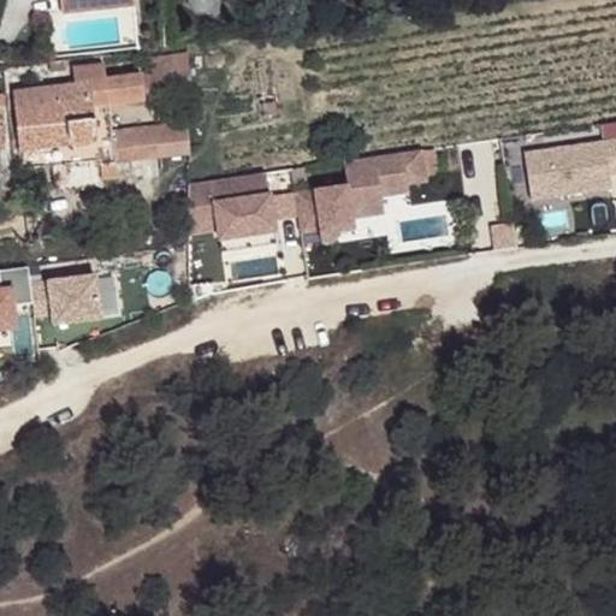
[(59,0),(61,15),(94,11),(92,0),(59,0)]
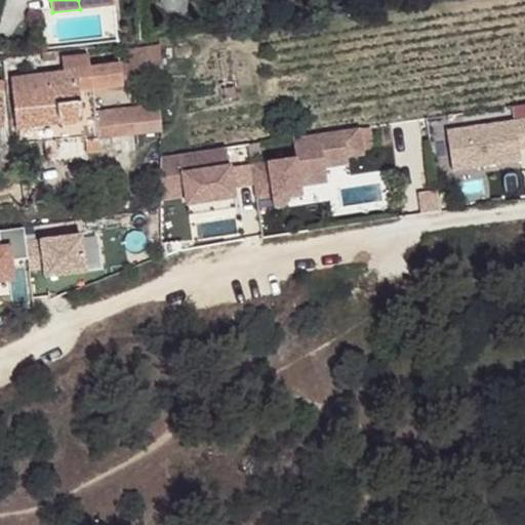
[(78,0),(80,9),(114,5),(113,0),(78,0)]
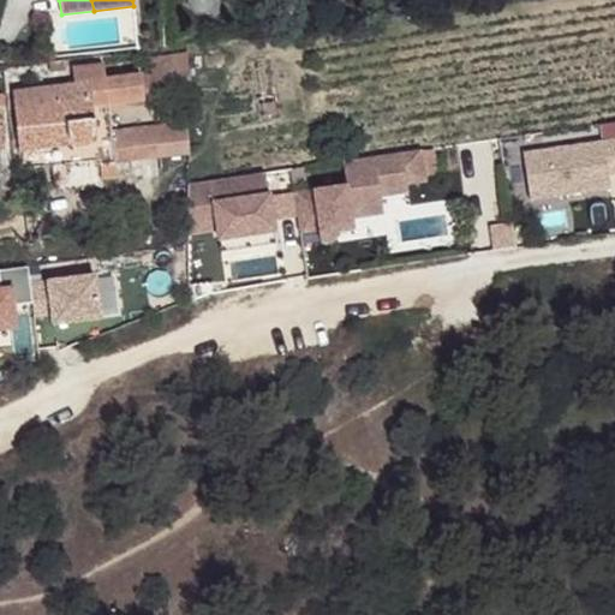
[(196,16),(208,15),(215,6),(214,0),(186,0),(186,6),(196,16)]
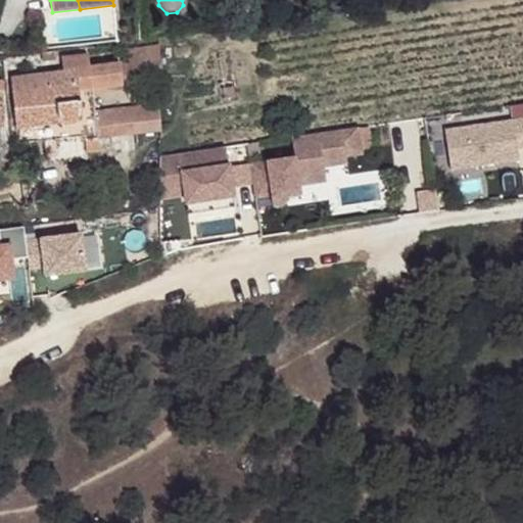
[(120,51),(123,75),(162,69),(159,47),(120,51)]
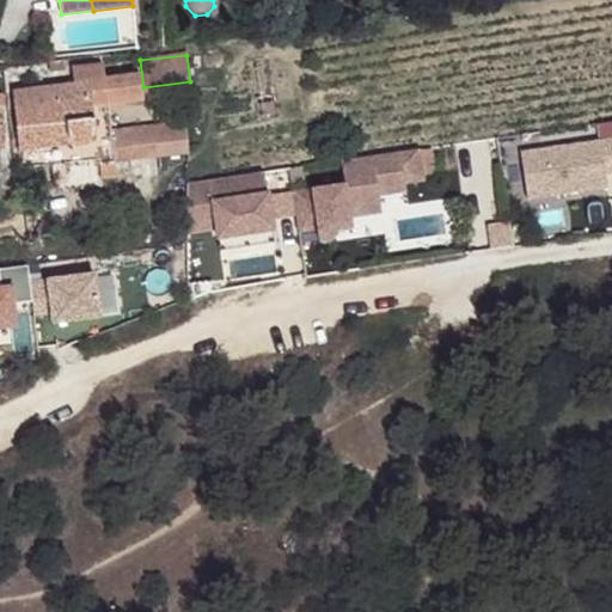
[(49,62),(50,74),(65,71),(63,61),(49,62)]
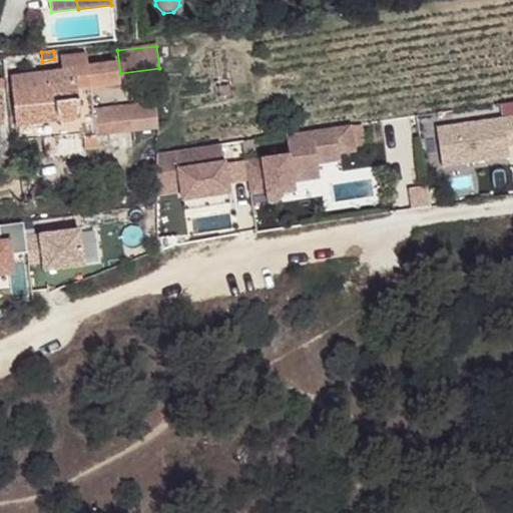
[(11,77),(15,120),(57,114),(58,117),(60,119),(62,121),(65,123),(69,122),(74,121),(77,119),(83,118),(83,138),(84,138),(84,150),(96,148),(95,135),(93,117),(92,108),(91,98),(91,93),(89,76),(87,55),(60,58),(62,71),(11,77)]
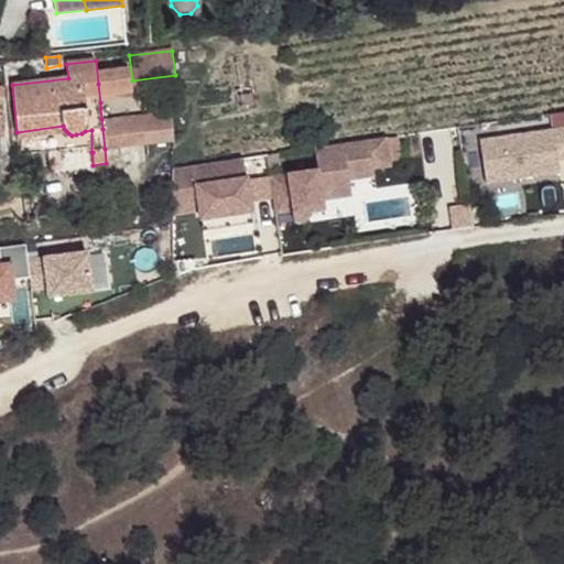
[(132,80),(98,84),(100,102),(134,99),(132,80)]
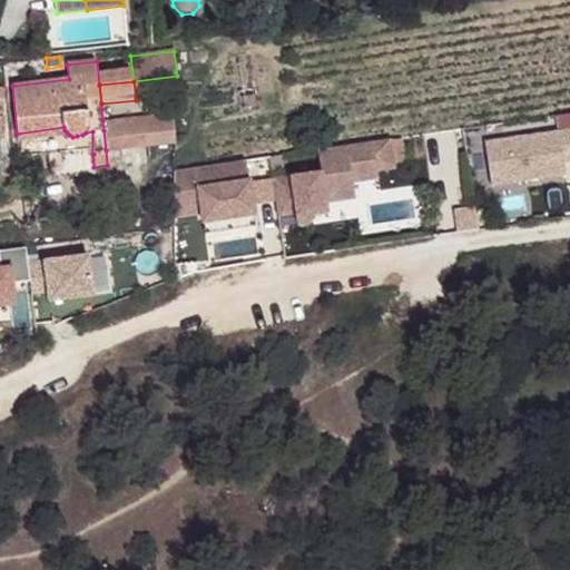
[(176,144),(173,112),(102,120),(104,130),(106,150),(176,144)]
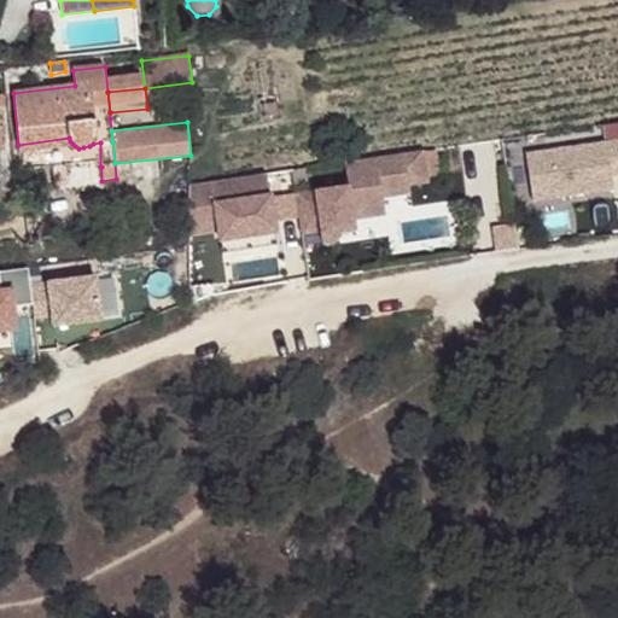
[(18,145),(19,153),(75,146),(73,144),(70,141),(69,138),(18,145)]
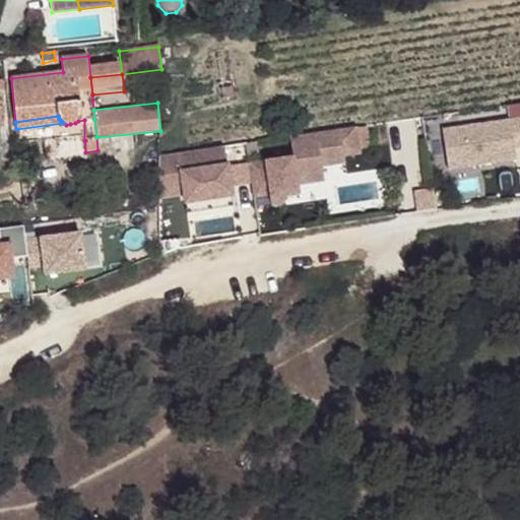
[(519,117),(444,129),(450,167),(517,157),(515,145),(519,144),(519,117)]
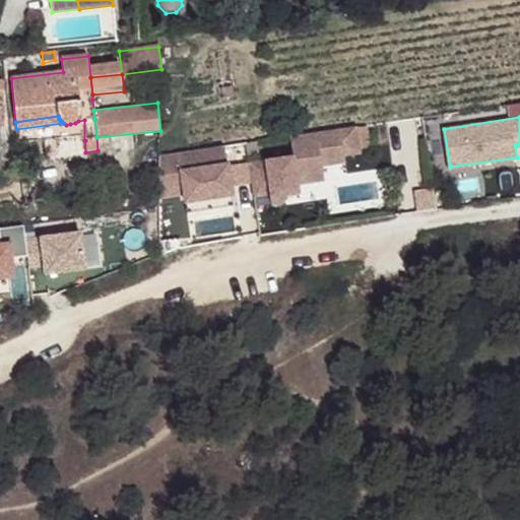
[(294,154),(250,161),(256,196),(270,194),(271,200),(271,202),(273,203),(275,204),(277,205),(279,205),(281,204),(283,203),(284,201),(284,194),(300,192),(298,183),(297,174),(323,170),(322,165),(321,159),(345,155),(344,154),(344,148),(361,146),(358,126),(358,124),(291,134),(294,154)]
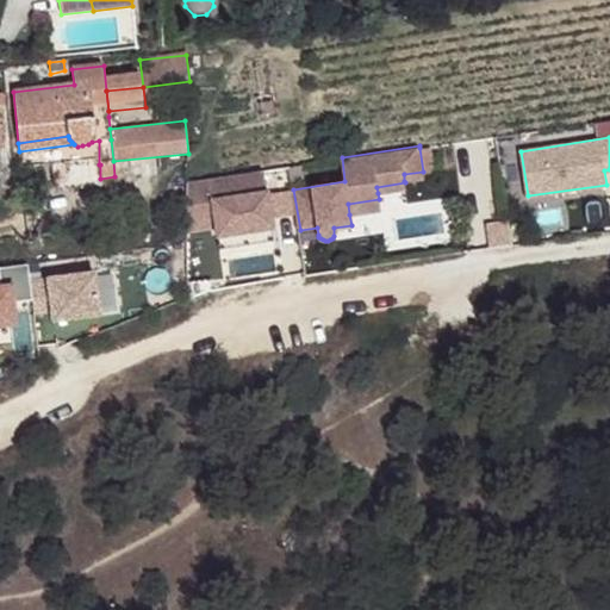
[(419,148),(423,172),(434,170),(430,147),(419,148)]
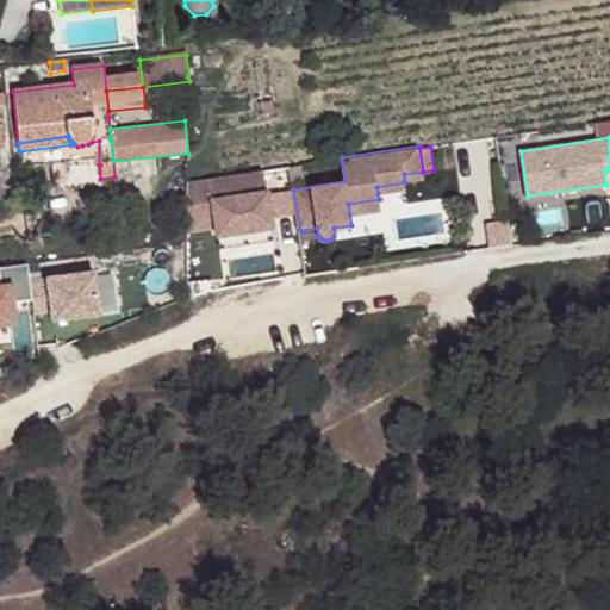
[(186,180),(186,186),(185,215),(185,230),(217,225),(218,235),(272,226),(265,169),(186,180)]
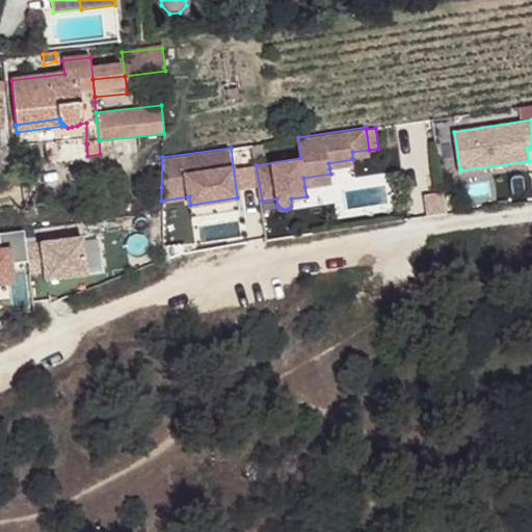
[(353,159),(328,163),(329,168),(354,165),(353,159)]
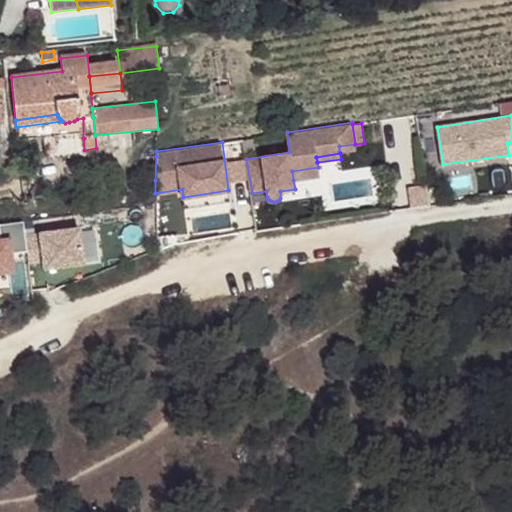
[(146,156),(146,179),(155,180),(156,156),(146,156)]
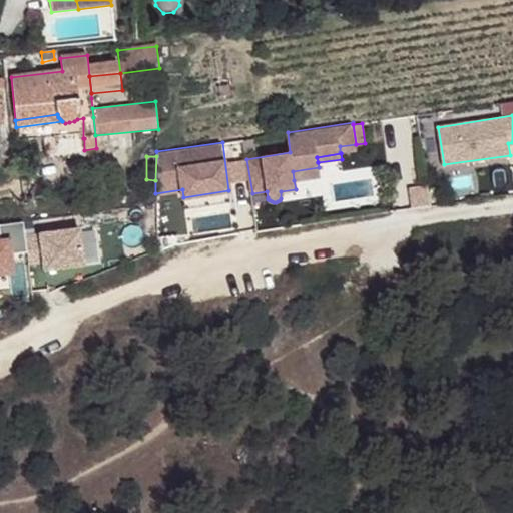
[(319,167),(293,171),(294,180),(321,176),(319,167)]
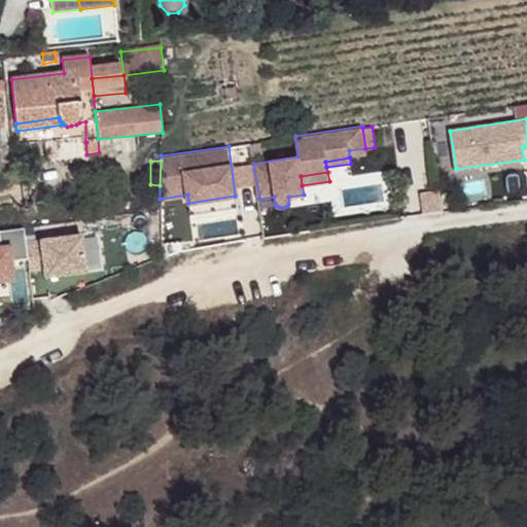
[(79,239),(41,241),(44,277),(82,274),(79,239)]
